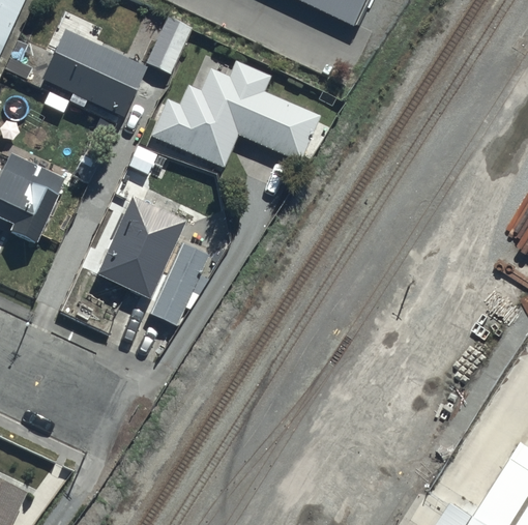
[(0,0),(0,61),(27,0),(0,0)]
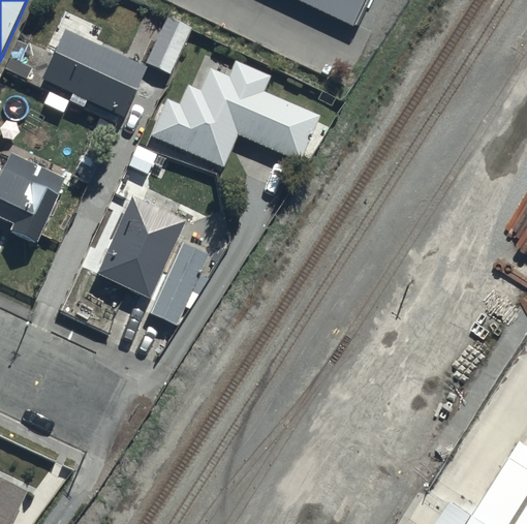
[(319,0),(358,18),(366,0),(319,0)]
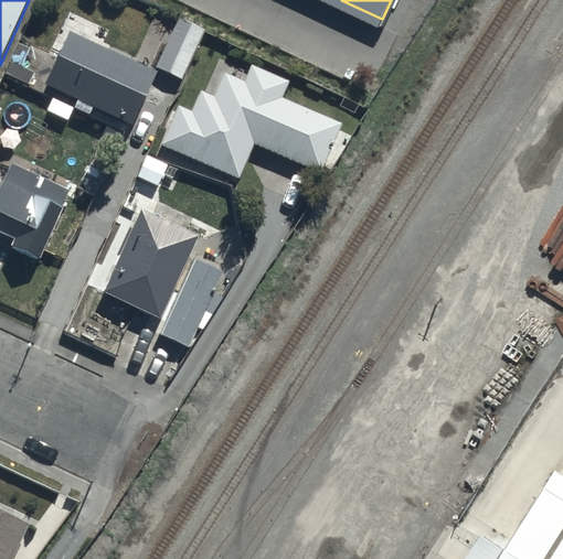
[(205,29),(179,17),(157,66),(183,78),(205,29)]
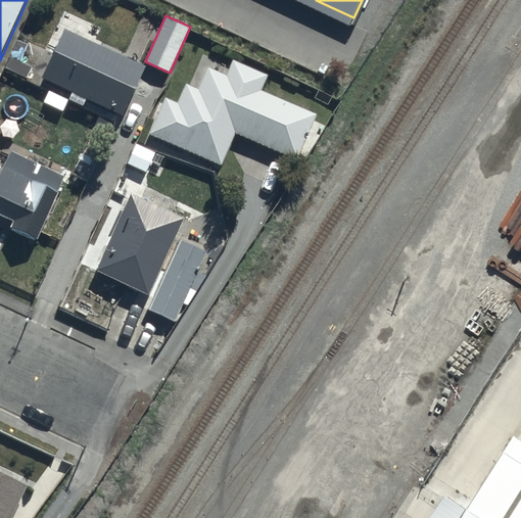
[(157,73),(63,28),(42,78),(122,115),(133,92),(145,98),(157,73)]
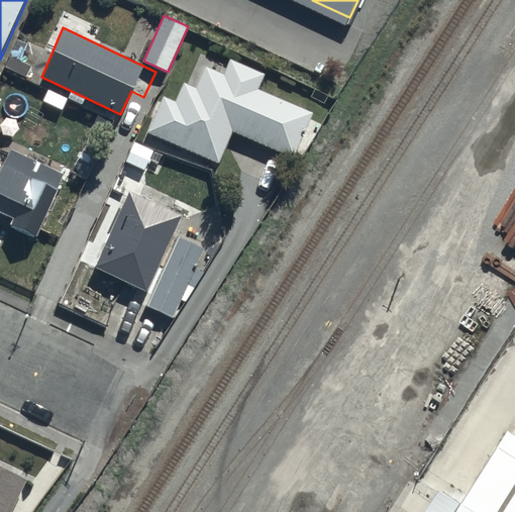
[(162,94),(146,129),(218,163),(233,130),(293,158),(313,113),(258,87),(264,73),(230,58),(223,74),(205,65),(195,86),(183,81),(174,100),(162,94)]
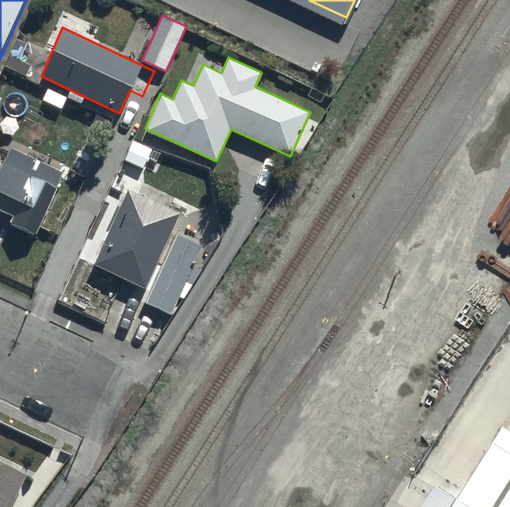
[(64,172),(11,146),(0,169),(0,219),(34,236),(64,172)]
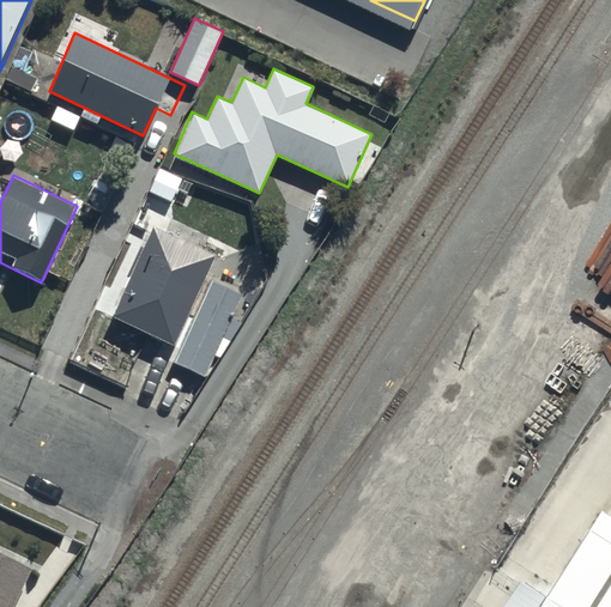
[(213,255),(152,225),(112,317),(174,345),(213,255)]
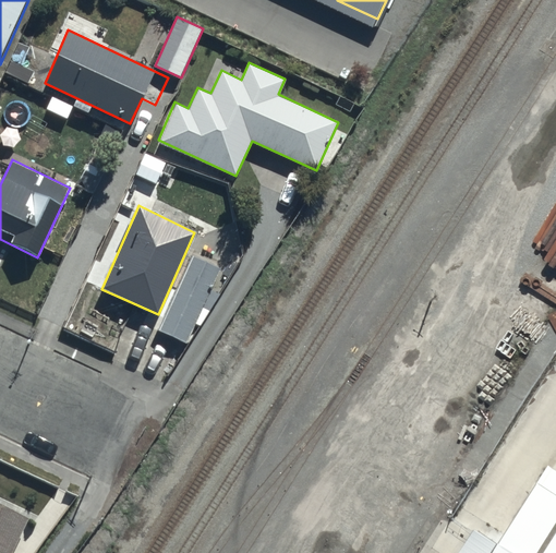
[(219,267),(189,253),(156,329),(186,343),(219,267)]
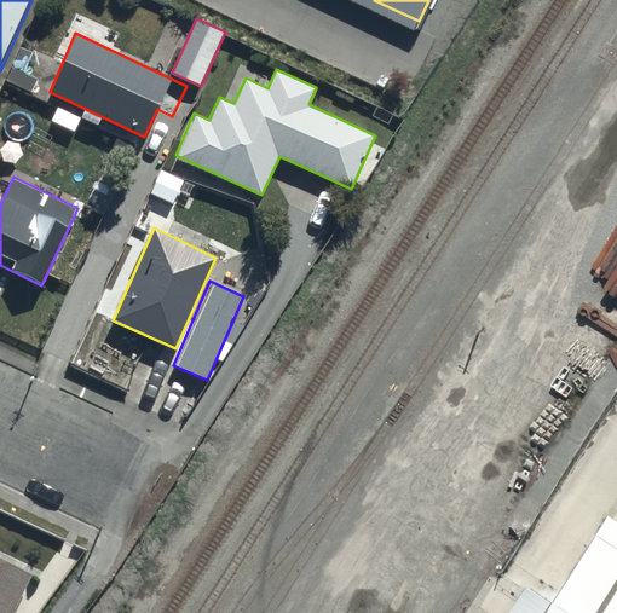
[(0,612),(15,612),(33,576),(0,559),(0,612)]
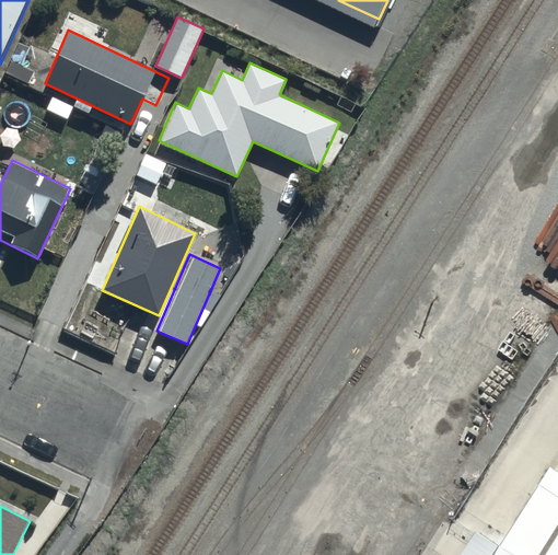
[(439,554),(549,554),(469,506),(439,554)]
